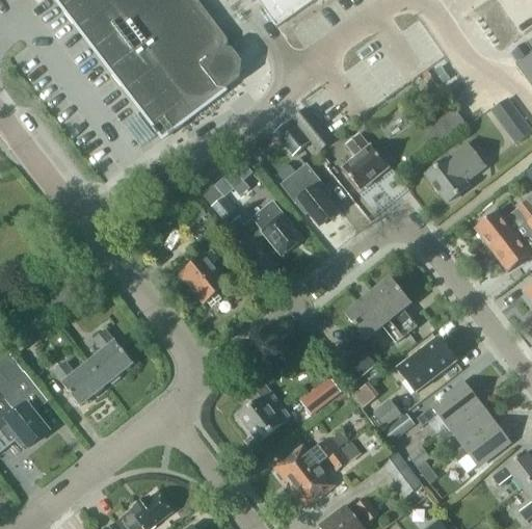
[(57,0),(163,136),(185,120),(186,118),(202,107),(229,86),(240,77),(243,60),(228,42),(229,38),(198,0),(57,0)]
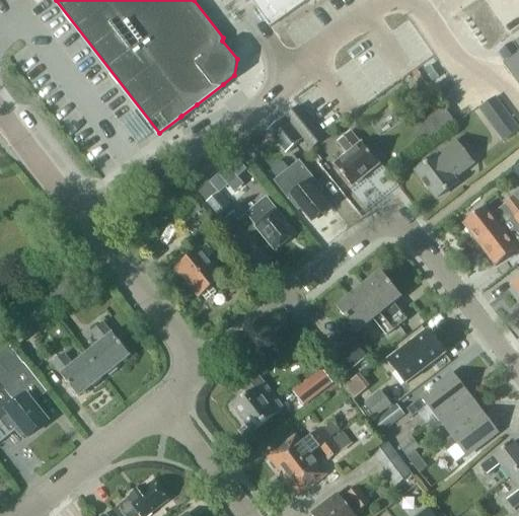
[(252,0),(271,24),(305,0),(252,0)]
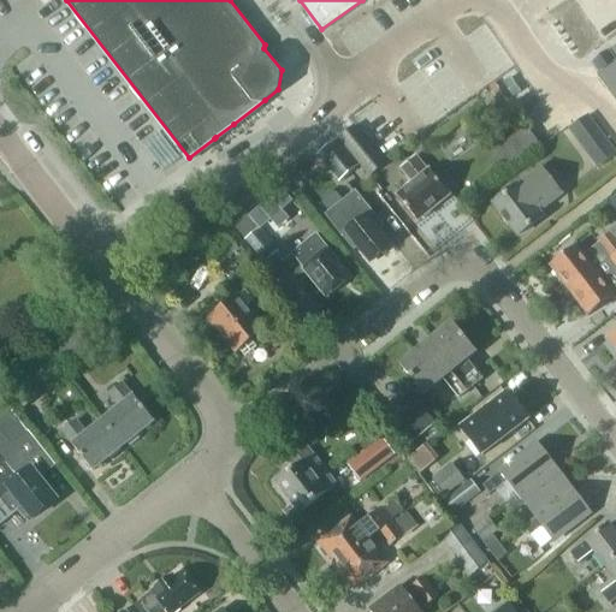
[(615,58),(597,72),(615,97),(615,58)]
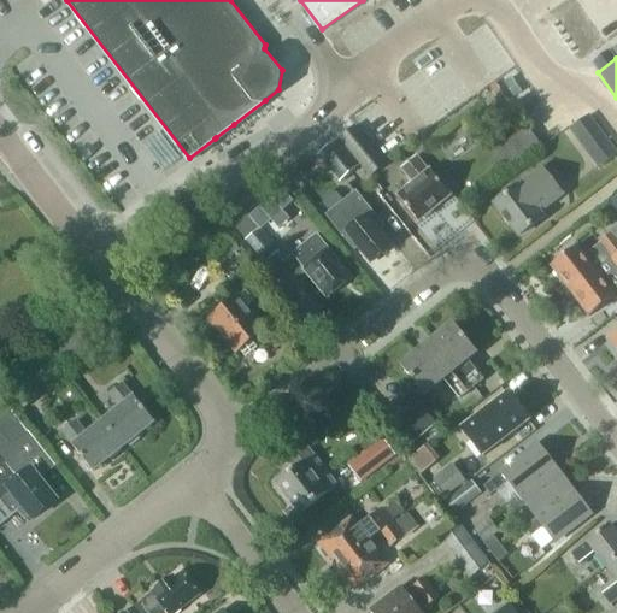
[(515,94),(522,88),(512,74),(504,80),(515,94)]
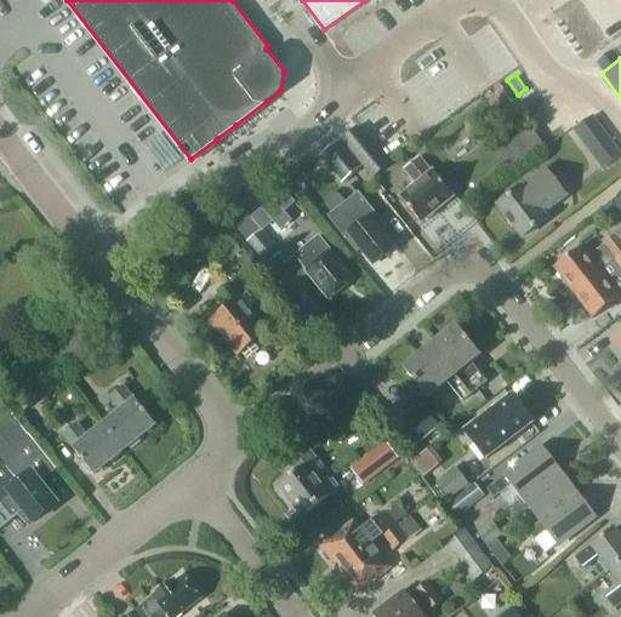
[(620,153),(587,114),(571,125),(604,169),(620,154),(620,153)]
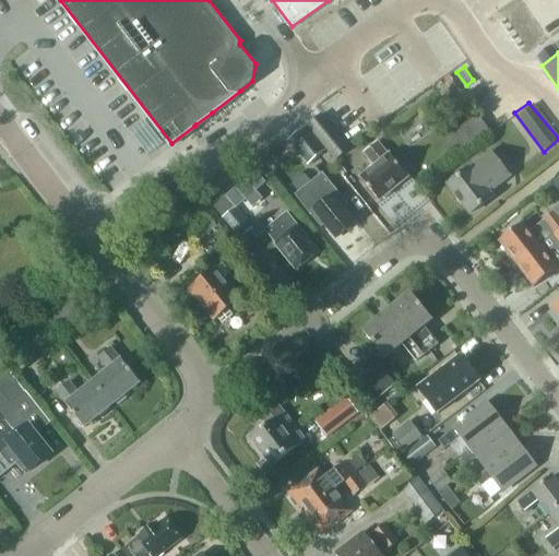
[(321,111),(308,122),(335,156),(348,145),(321,111)]
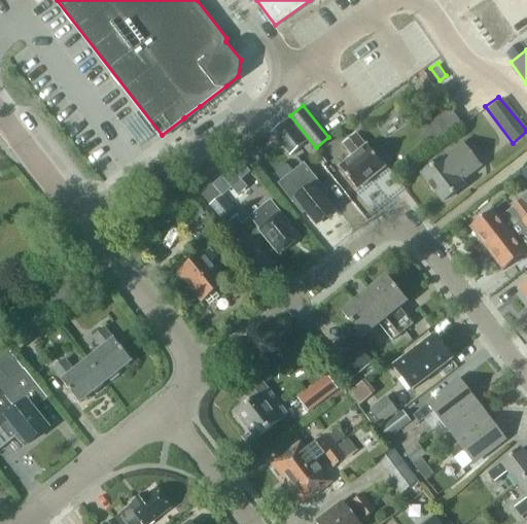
[(288,116),(273,130),(290,152),(307,139),(288,116)]
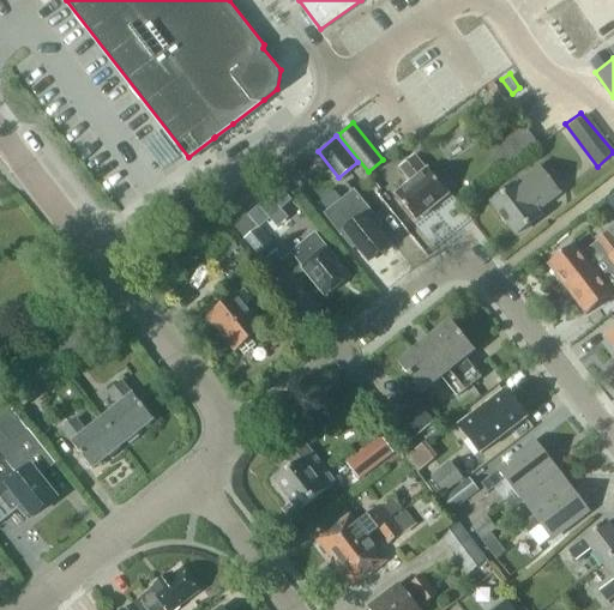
[(503,143),(494,149),(505,163),(512,158),(503,143)]
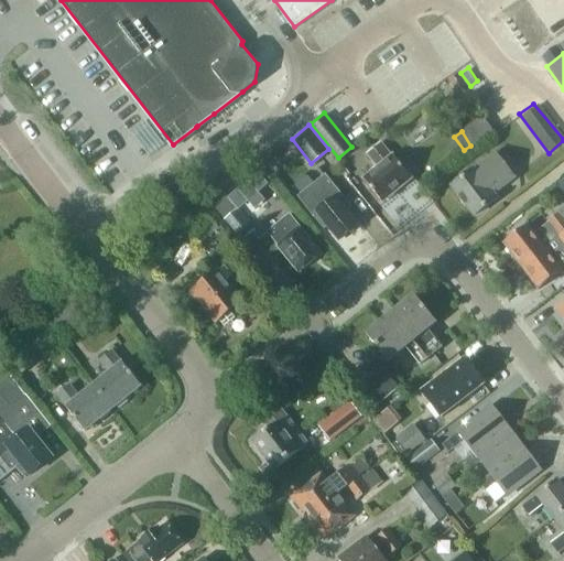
[(412,176),(392,152),(391,153),(380,140),(367,151),(378,164),(364,175),(383,201),(394,193),(396,190),(412,176)]
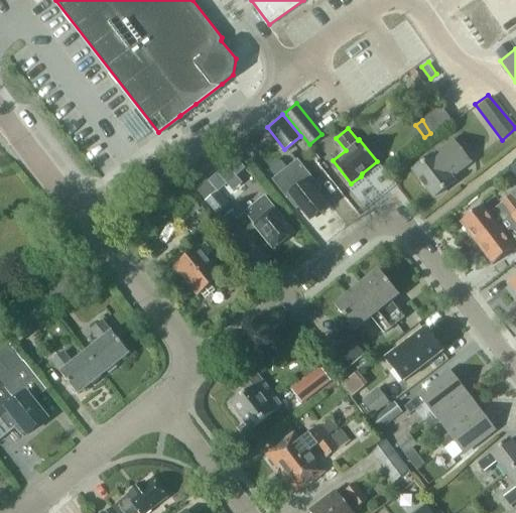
[(456,178),(453,174),(471,160),(454,137),(434,152),(413,168),(433,196),(456,178)]
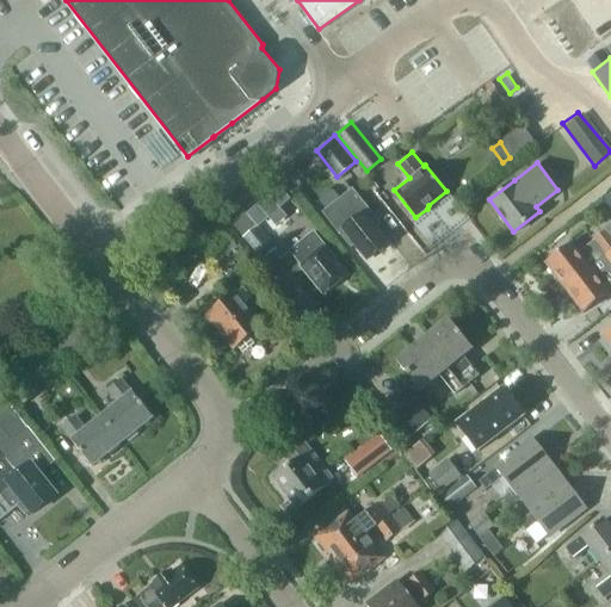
[(279,205),(290,196),(279,184),(269,192),(279,205)]
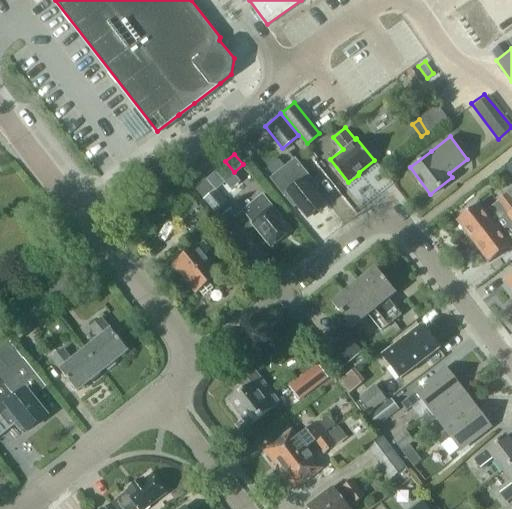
[(308,215),(325,202),(314,189),(316,188),(307,176),(310,174),(295,156),(285,164),(280,158),(273,156),(269,159),(269,166),(274,173),(271,176),(294,205),(297,202),(308,215)]
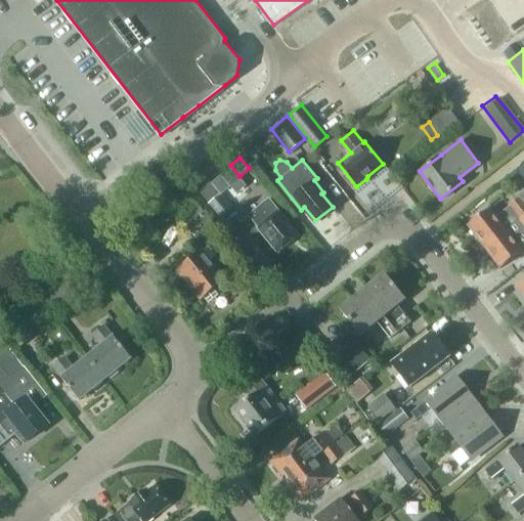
[(221,173),(212,181),(221,192),(230,184),(221,173)]
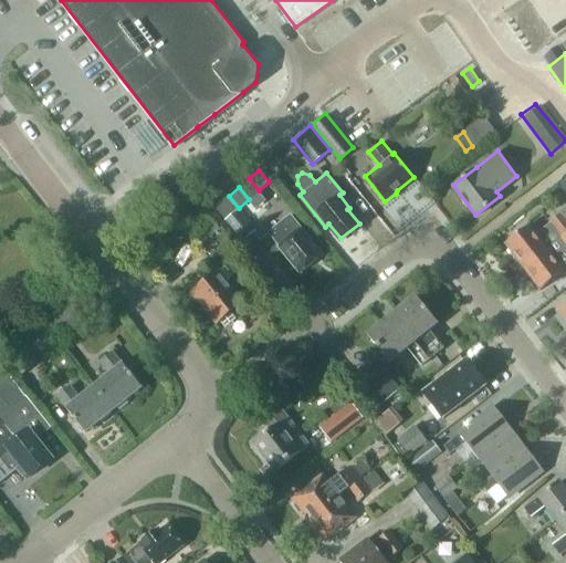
[(565,199),(558,206),(558,207),(547,217),(534,227),(530,222),(505,241),(523,264),(565,230),(565,199)]
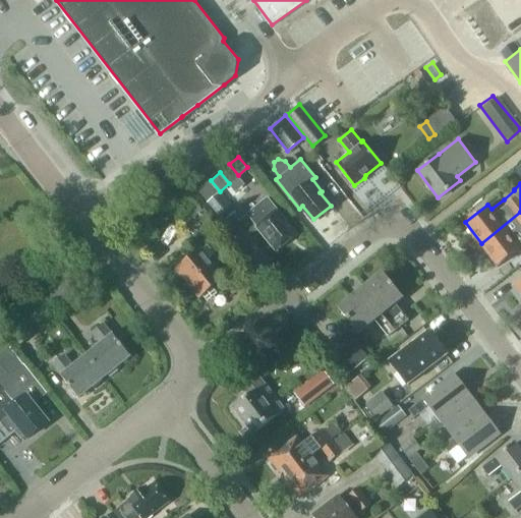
[(220,191),(208,200),(224,220),(235,210),(220,191)]
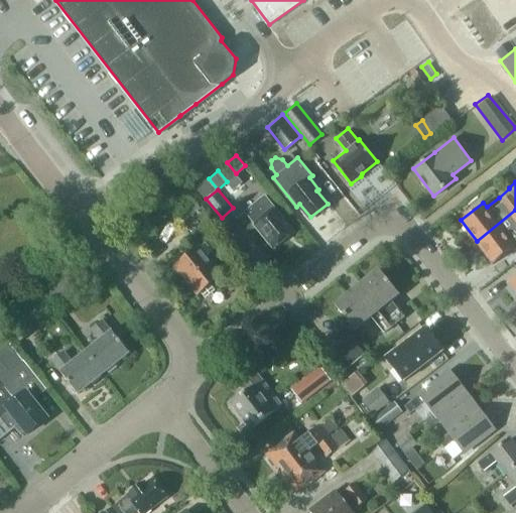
[(265,195),(246,210),(255,222),(255,223),(257,225),(257,227),(261,233),(264,233),(274,246),(293,231),(283,219),(284,218),(275,206),(275,207),(265,195)]
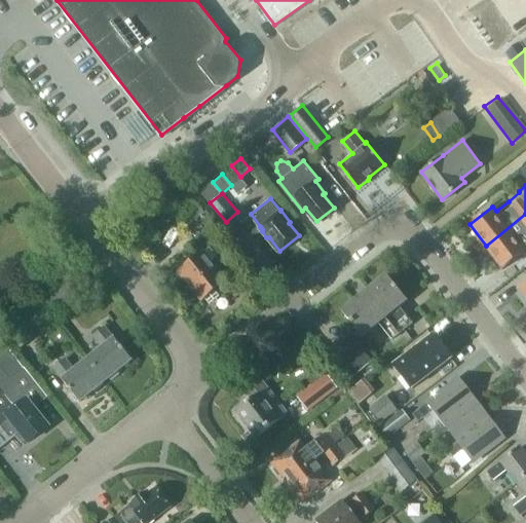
[(525,214),(486,246),(502,267),(525,249),(525,214)]
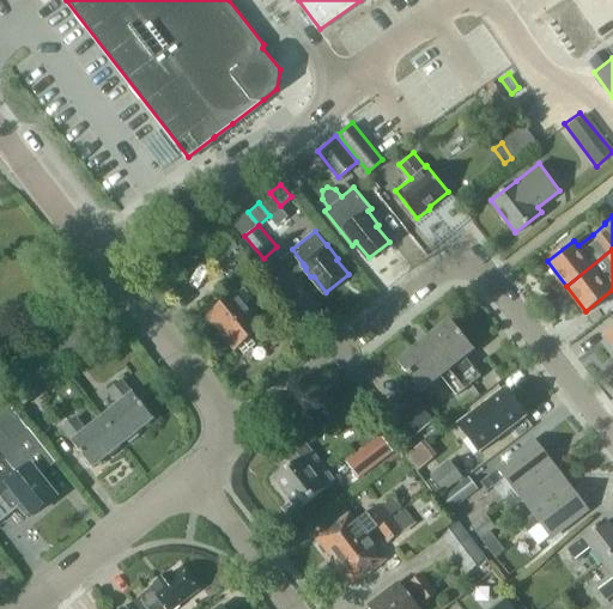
[(263,324),(237,291),(207,315),(235,348),(238,345),(244,351),(255,342),(250,335),(263,324)]
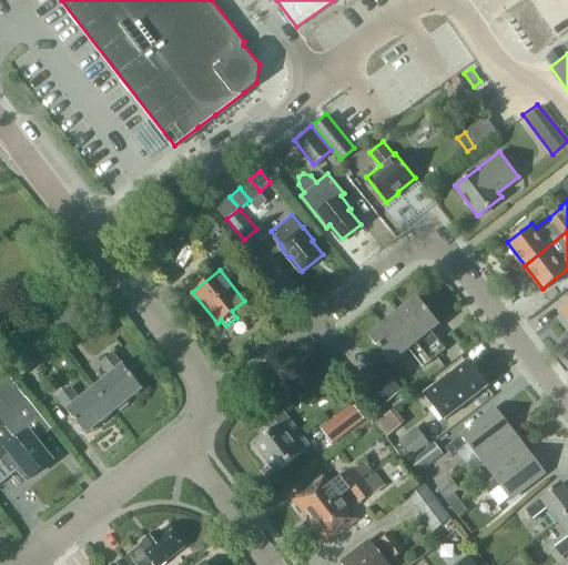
[(408,346),(416,356),(424,365),(446,347),(430,329),(439,322),(417,294),(368,334),(391,361),(408,346)]
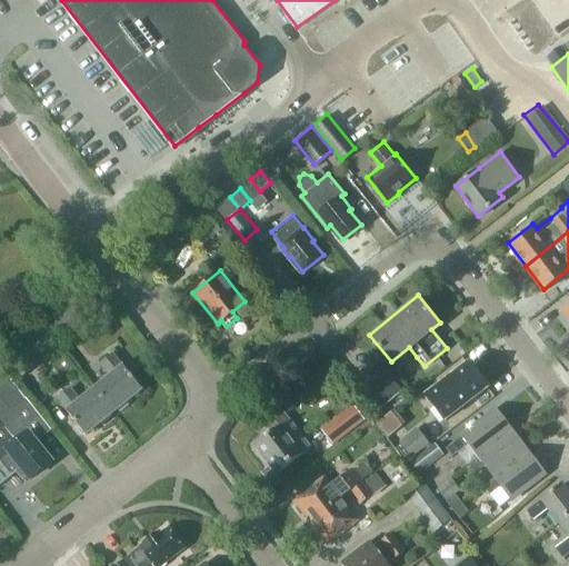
[(110,374),(96,386),(115,409),(142,387),(140,384),(142,381),(136,374),(133,376),(123,364),(122,364),(112,351),(100,361),(110,374)]
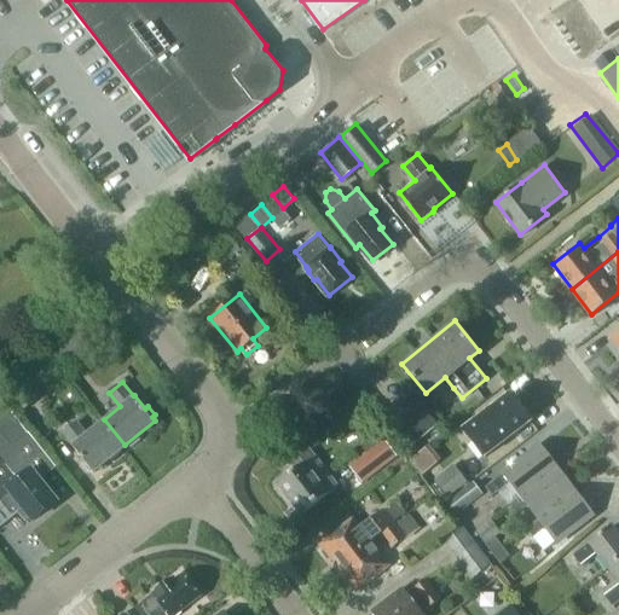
[(531,419),(509,392),(463,427),(485,454),(531,419)]
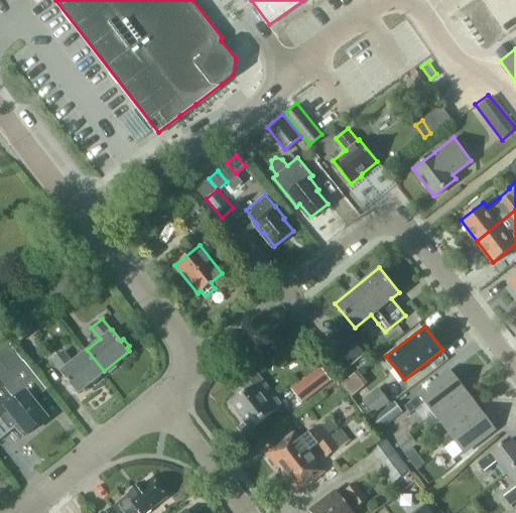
[(341,371),(364,352),(345,328),(321,347),(341,371)]
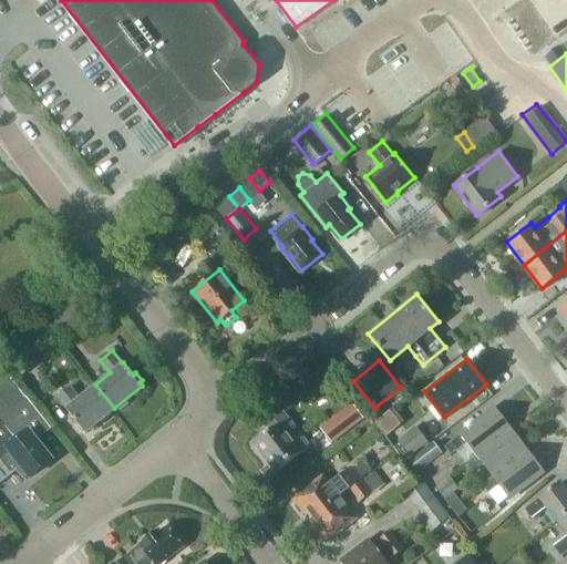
[(0,420),(38,470),(52,458),(35,437),(40,434),(27,418),(37,409),(26,395),(0,361),(0,420)]
